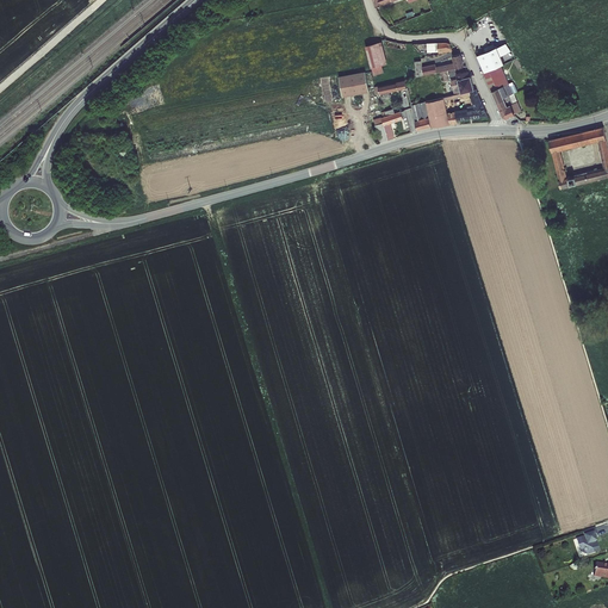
[(404,47),(383,42),(385,50),(404,53),(404,47)]
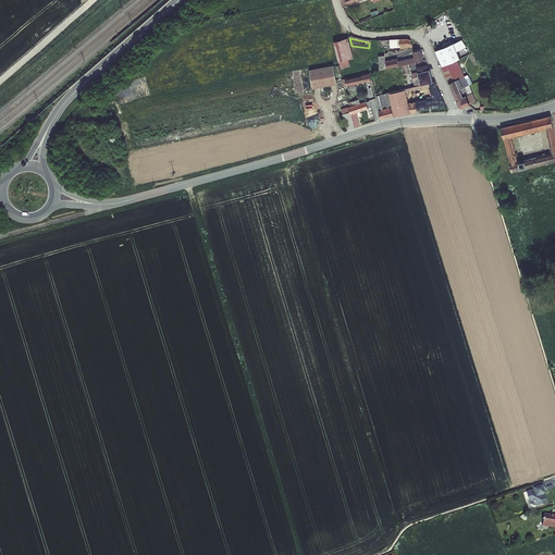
[(348,40),(333,45),(337,63),(348,61),(354,59),(348,40)]
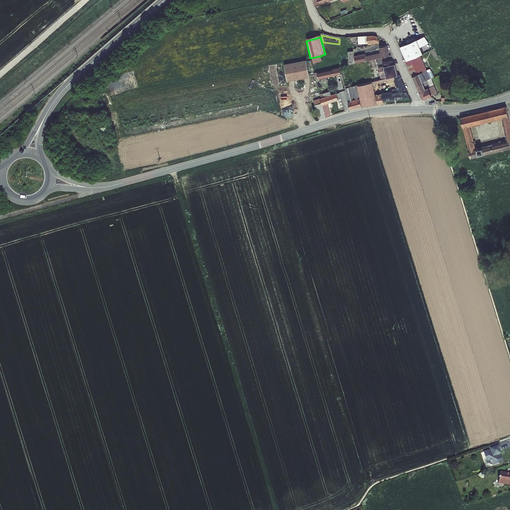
[(378,45),(376,37),(366,37),(367,44),(368,47),(378,45)]
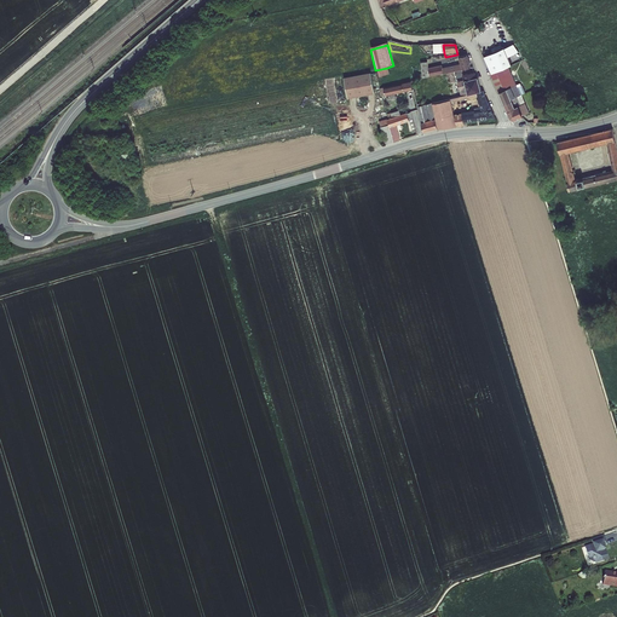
[(491,74),(508,67),(501,50),(484,56),(491,74)]
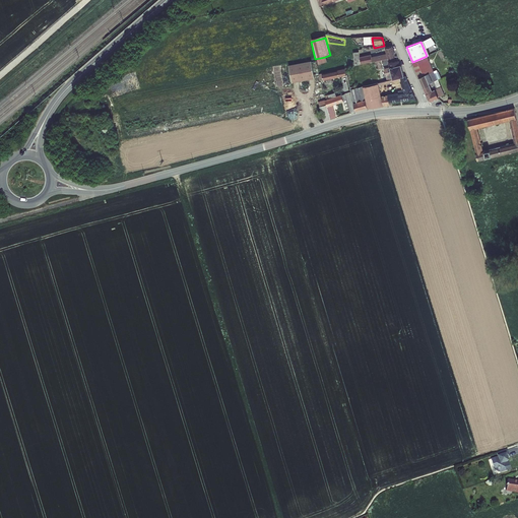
[(394,57),(392,48),(385,50),(386,55),(371,59),(370,57),(360,59),(361,65),(394,57)]
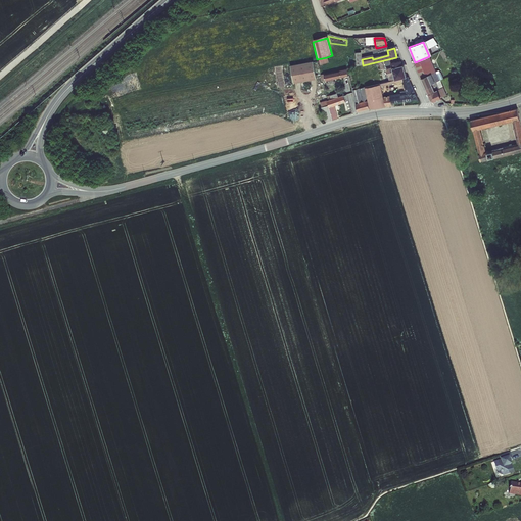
[(362,59),(360,53),(354,54),(358,66),(363,65),(362,59)]
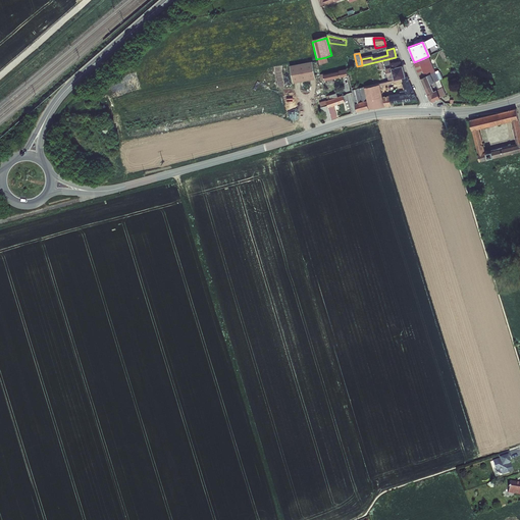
[(428,56),(414,62),(420,78),(434,71),(428,56)]
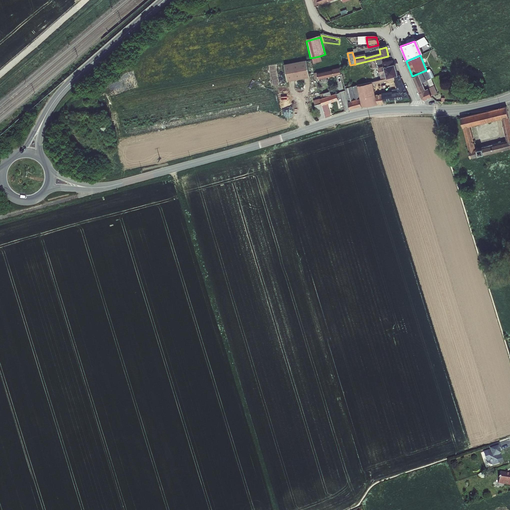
[(321,61),(320,56),(310,58),(312,64),(321,61)]
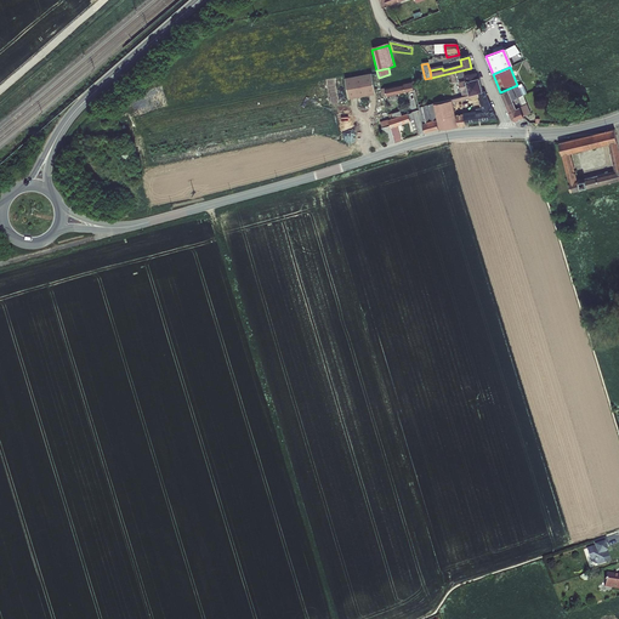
[(372,75),(344,80),(348,101),(375,96),(372,75)]
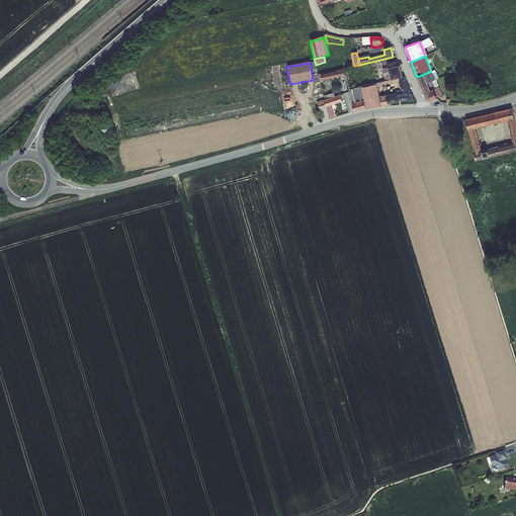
[(401,67),(400,63),(391,65),(392,69),(387,70),(390,81),(392,81),(400,79),(404,78),(405,78),(402,67),(401,67)]
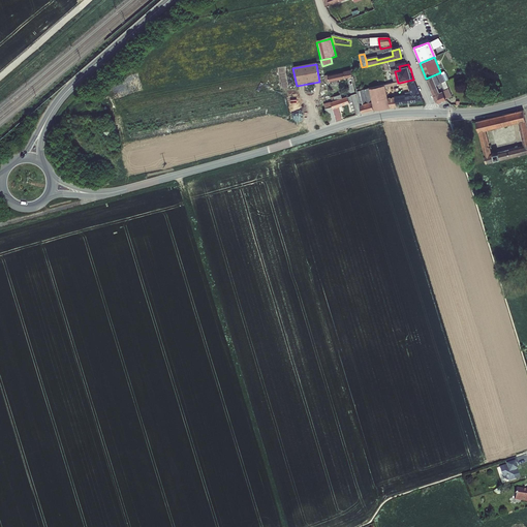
[(352,69),(323,79),(324,85),(354,76),(352,69)]
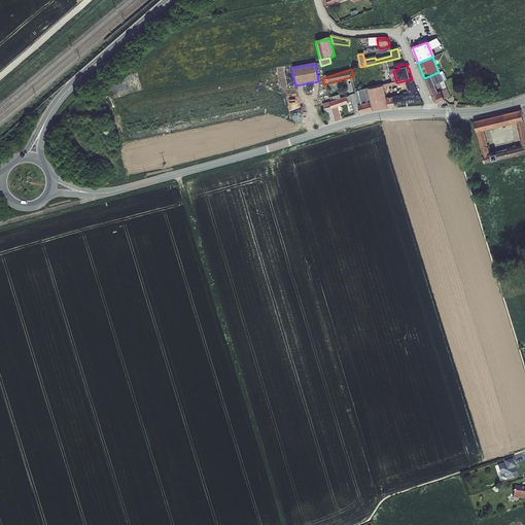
[(439,72),(424,78),(427,88),(434,84),(434,83),(442,80),(439,72)]
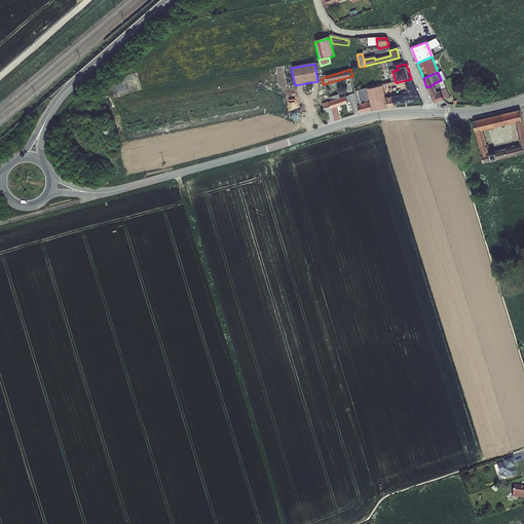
[(422,101),(413,79),(411,79),(410,79),(406,80),(407,83),(410,94),(404,94),(405,96),(394,97),(395,98),(387,99),(389,110),(396,109),(395,105),(422,101)]
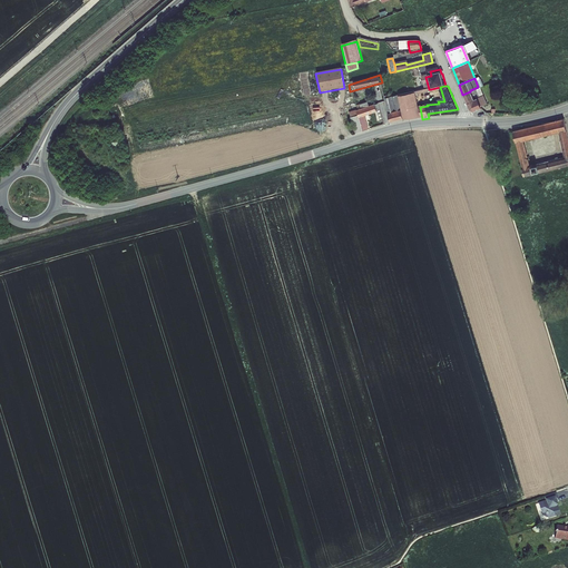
[(470,91),(462,95),(469,108),(472,109),(480,107),(479,106),(486,103),(482,95),(478,96),(475,88),(470,90),(470,91)]
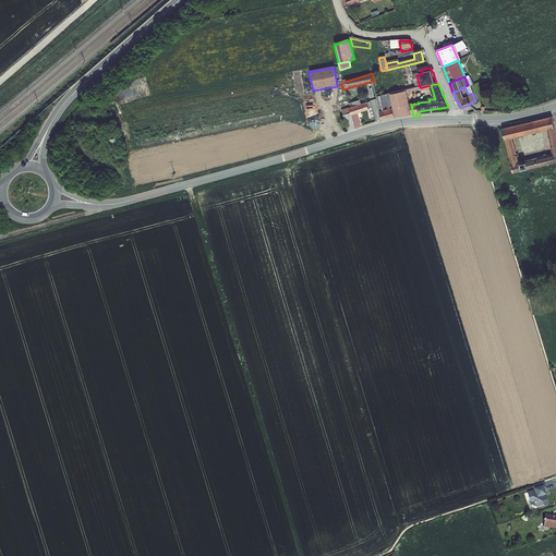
[(409,94),(408,91),(391,94),(398,118),(413,117),(411,105),(409,94)]
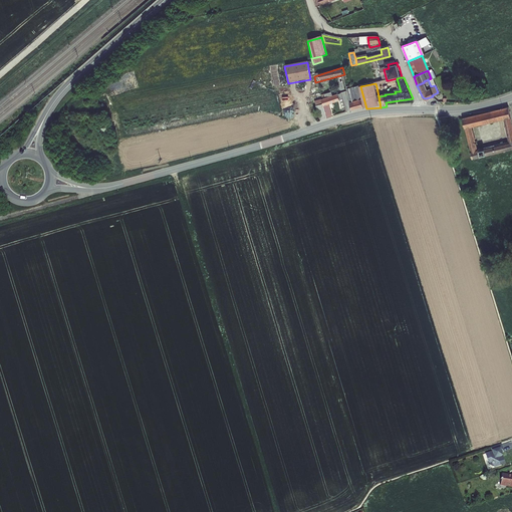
[(366,108),(360,86),(351,88),(350,88),(348,88),(354,110),(366,108)]
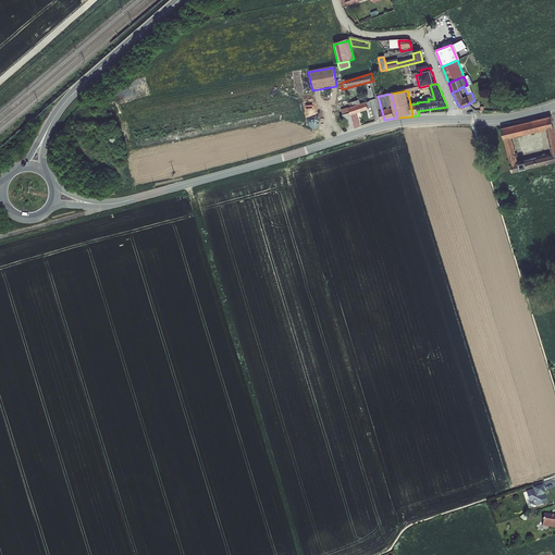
[(377,116),(371,100),(348,111),(349,116),(354,130),(359,127),(355,114),(368,109),(371,119),(377,116)]
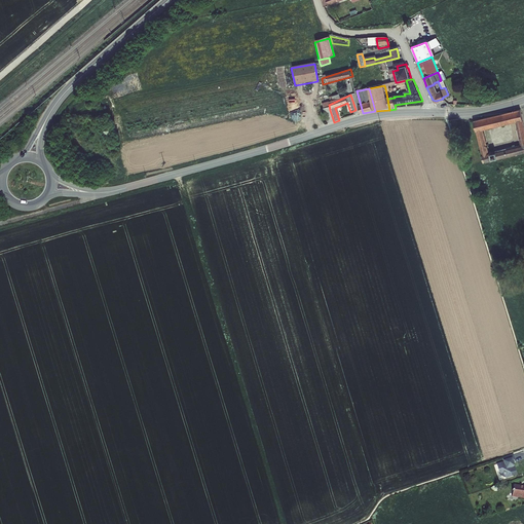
[(339,100),(338,97),(328,101),(328,103),(329,105),(339,100)]
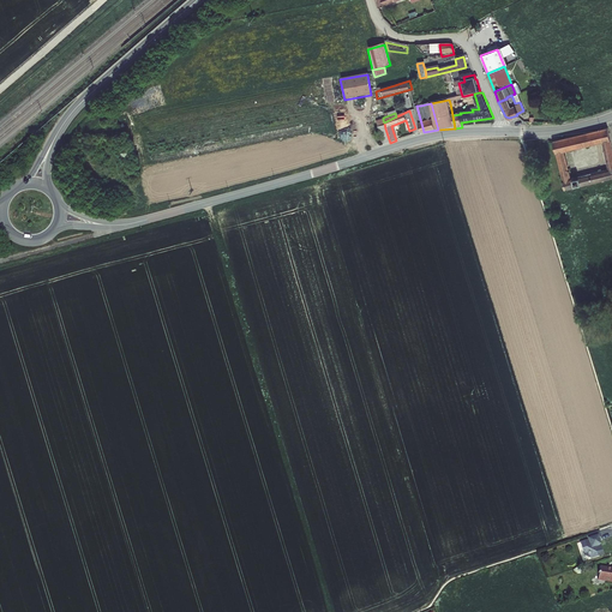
[(384,123),(383,120),(375,123),(382,147),(390,143),(385,129),(384,123)]
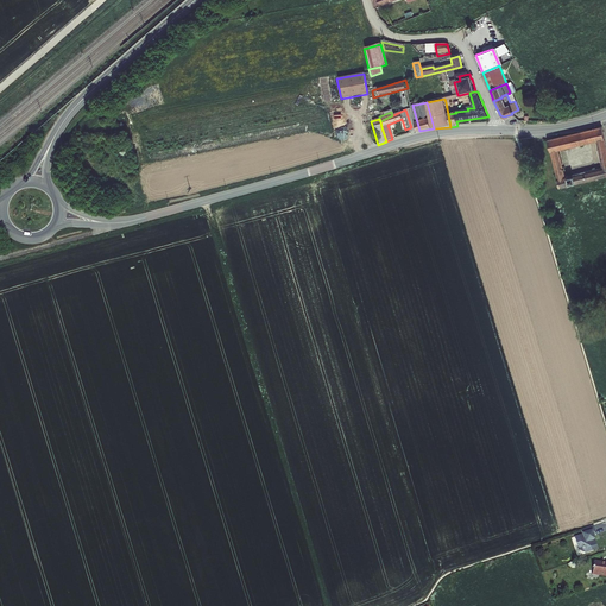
[(605,163),(598,132),(547,144),(538,144),(543,161),(547,159),(555,194),(605,181),(605,163)]
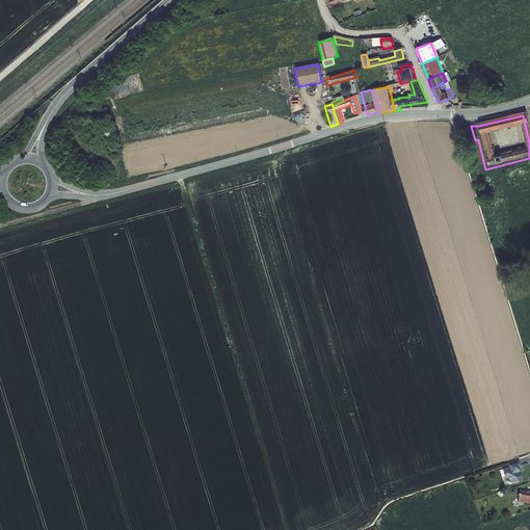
[(517,482),(521,481),(519,476),(518,476),(517,476),(517,475),(518,474),(518,473),(517,471),(520,470),(517,461),(506,466),(507,470),(501,472),(504,483),(508,481),(510,485),(518,483),(517,482)]
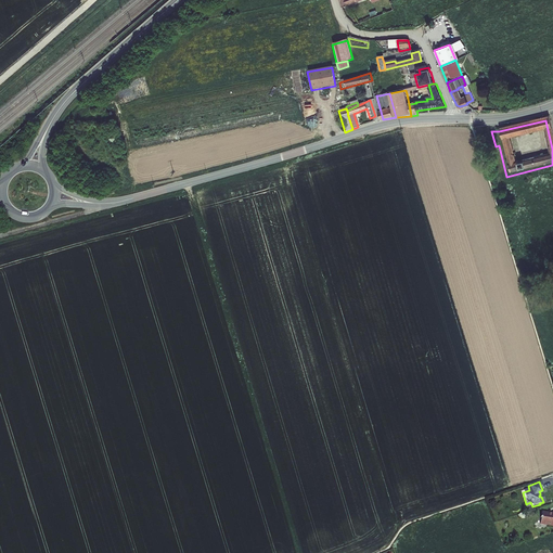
[(551,528),(552,527),(552,513),(551,515),(551,516),(549,517),(545,516),(547,515),(540,514),(538,526),(551,528)]
